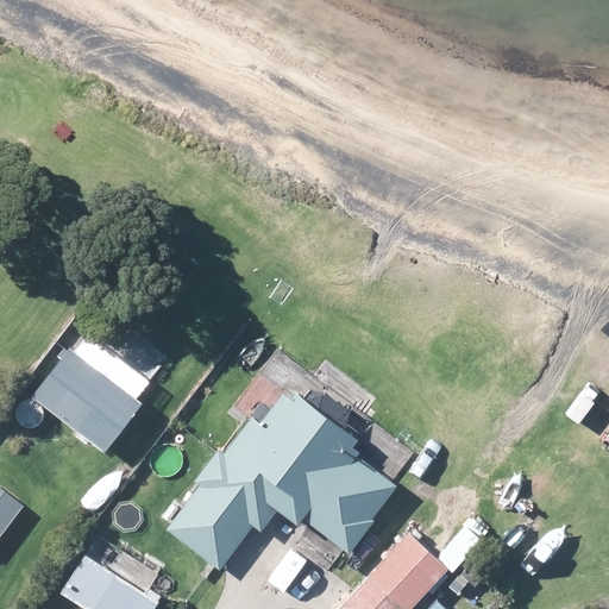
[(87,330),(73,347),(33,396),(102,452),(143,403),(132,395),(146,377),(87,330)]
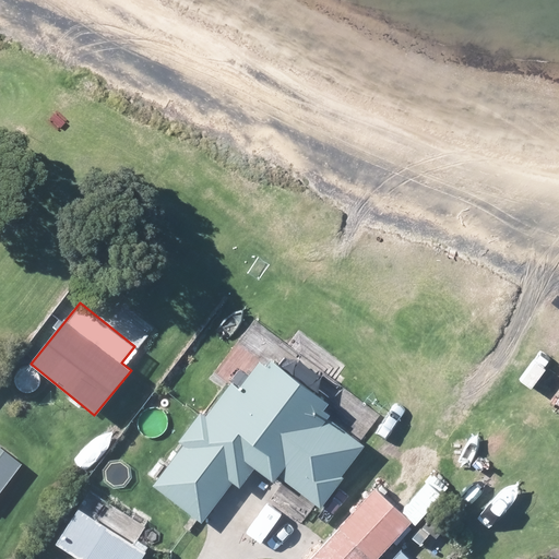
[(361,451),(321,419),(330,407),(270,360),(245,392),(232,383),(154,486),(202,522),(247,462),(271,482),(277,473),(318,504),(361,451)]
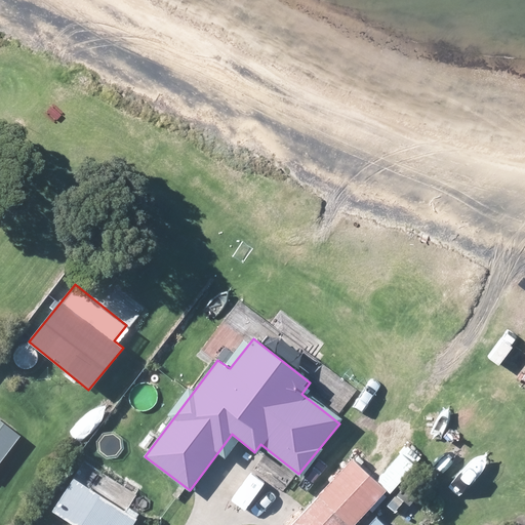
[(0,419),(0,465),(22,436),(0,419)]
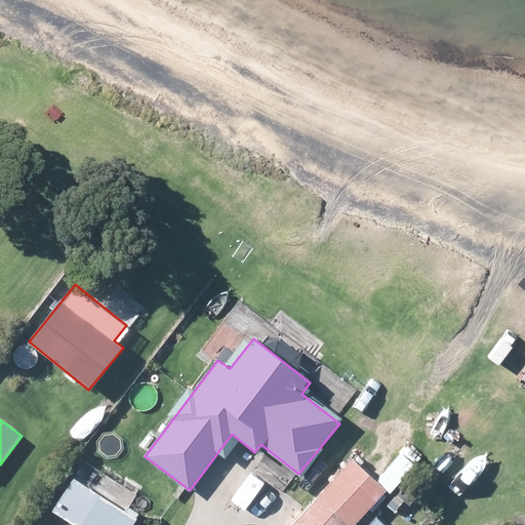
[(352,461),(289,524),(352,524),(384,492),(352,461)]
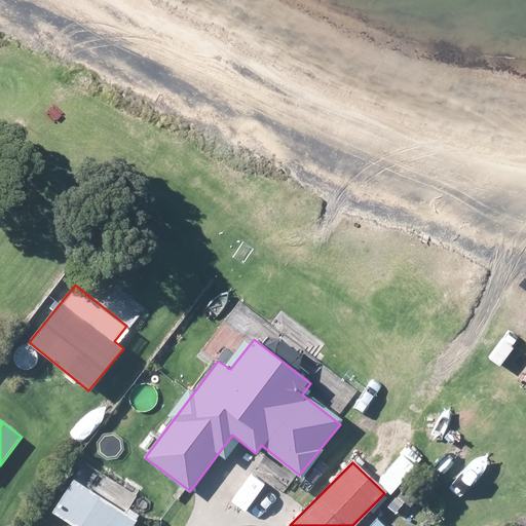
[(76,477),(53,511),(75,525),(134,525),(139,519),(76,477)]
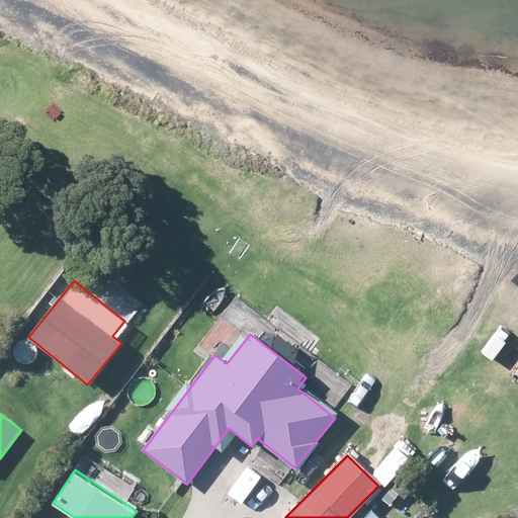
All buildings are outlined.
